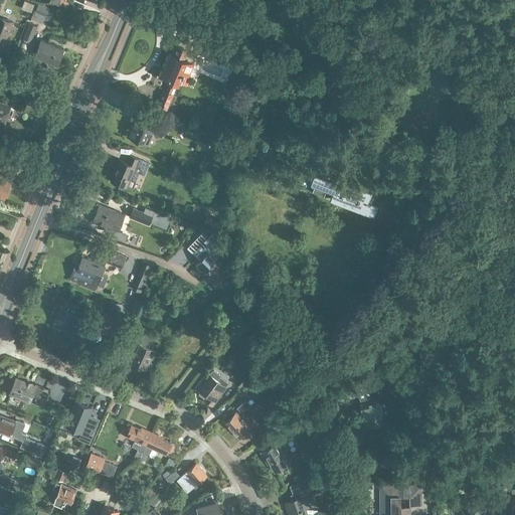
[(62,0),(45,0),(45,3),(59,8),(62,0)]
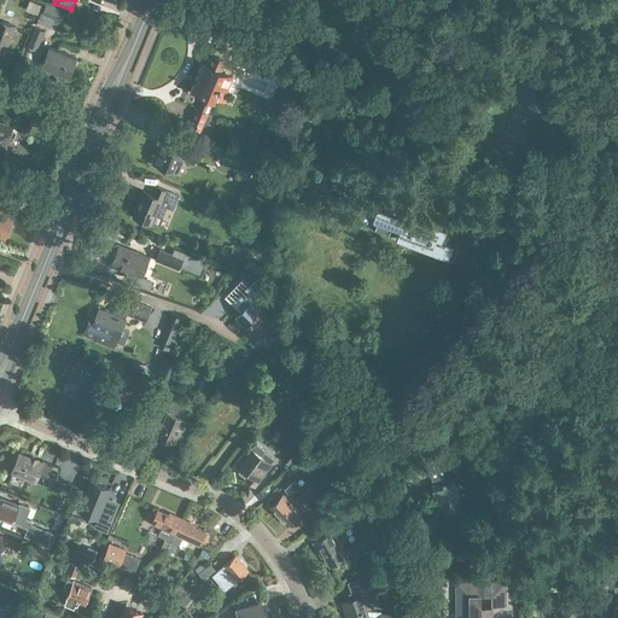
[(47,4),(42,15),(52,18),(57,7),(47,4)]
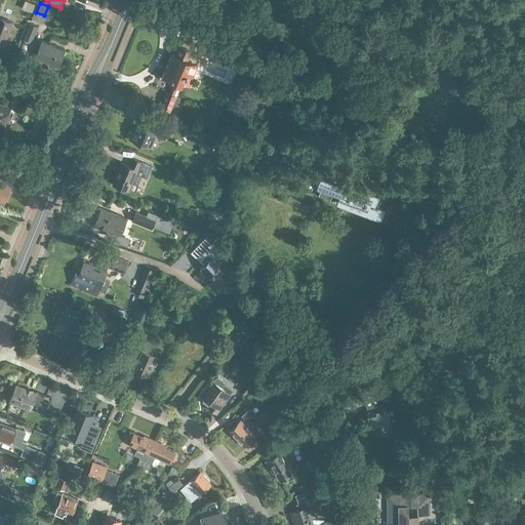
[(0,45),(4,47),(13,23),(0,16),(0,45)]
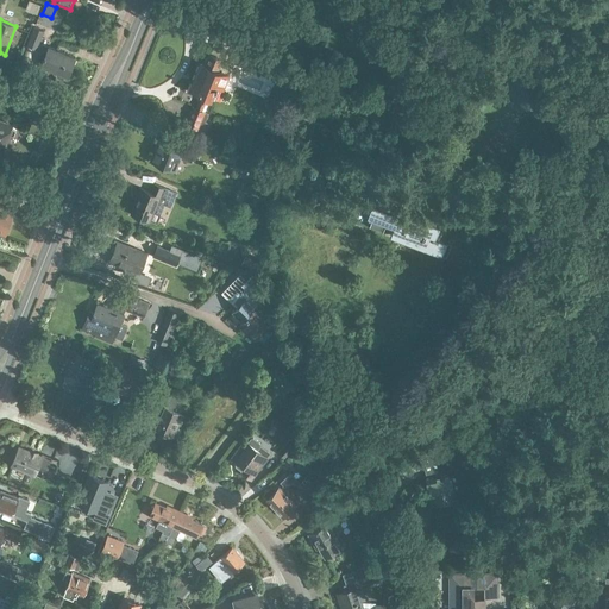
[(36,26),(27,45),(46,52),(42,64),(68,75),(76,57),(39,42),(44,30),(36,26)]
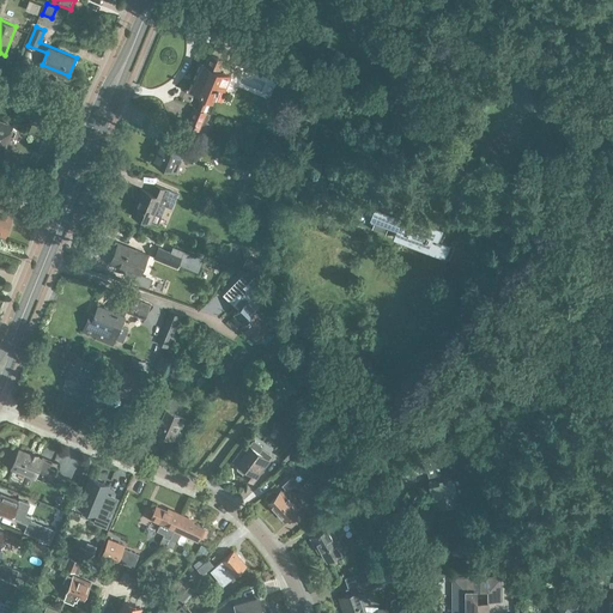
[(248,49),(244,59),(247,60),(265,68),(267,70),(272,59),(248,49)]
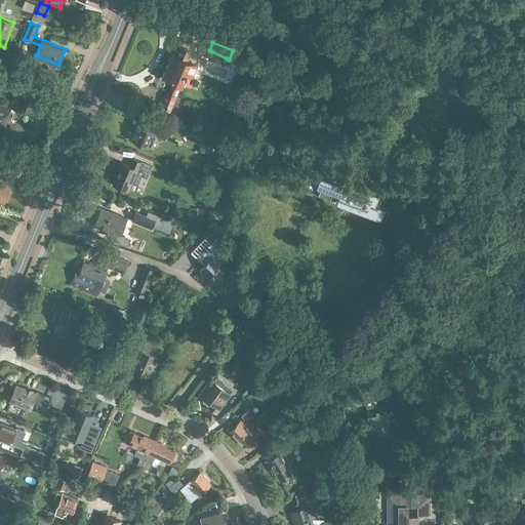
[(29,62),(33,48),(22,45),(17,58),(29,62)]
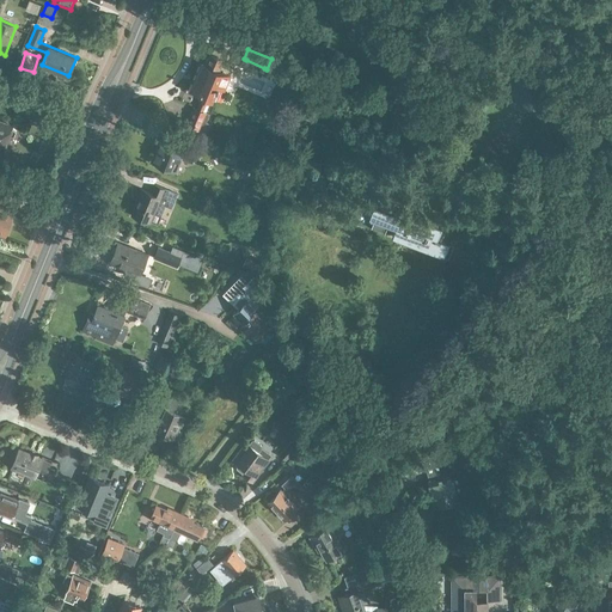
[(194,106),(187,126),(202,132),(210,114),(203,111),(207,103),(210,104),(212,99),(213,99),(218,87),(225,90),(231,75),(220,71),(225,60),(210,54),(206,65),(202,63),(190,91),(200,95),(197,98),(201,99),(197,108),(194,106)]
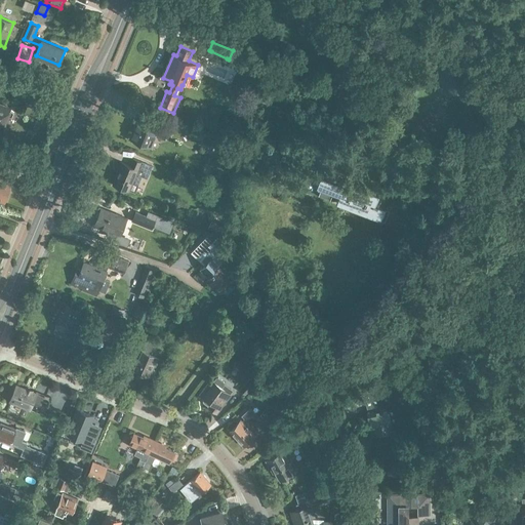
[(240,52),(236,62),(247,66),(251,57),(240,52)]
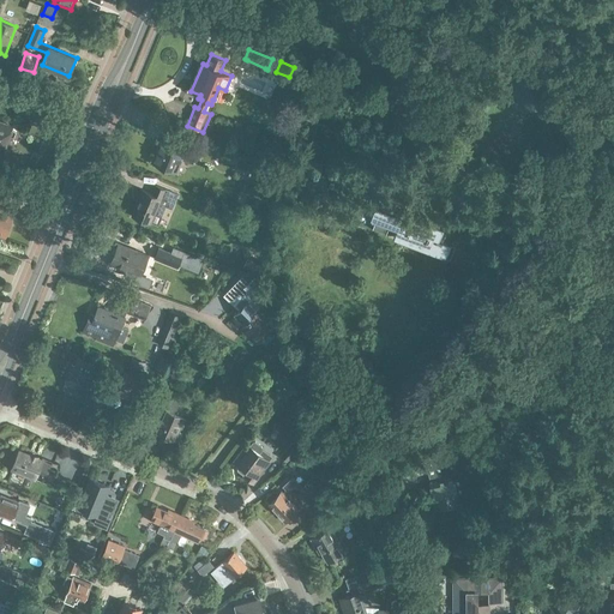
[(272,80),(281,84),(284,77),(275,72),(272,80)]
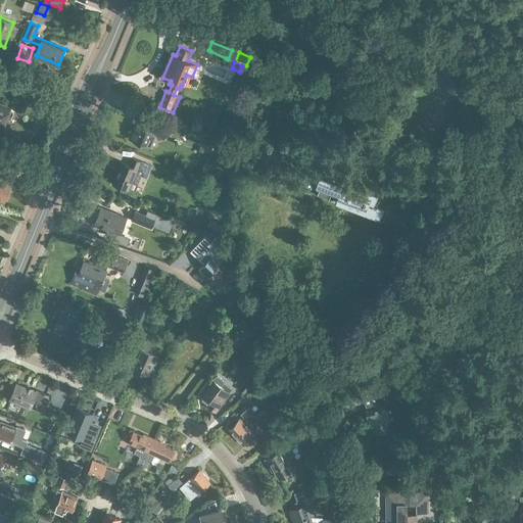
[(0,124),(4,126),(8,116),(12,116),(14,111),(11,109),(11,108),(0,103),(0,124)]
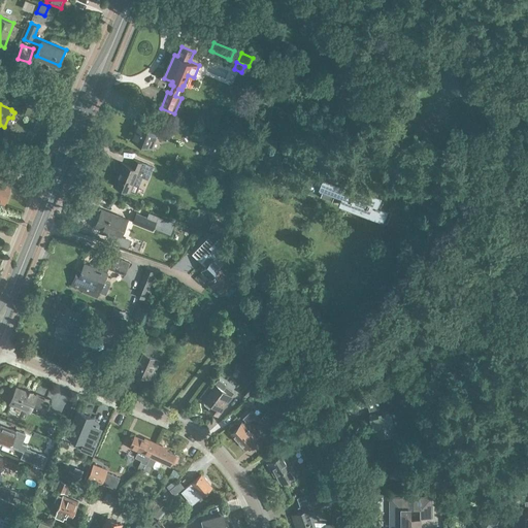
[(131,139),(150,146),(153,139),(156,140),(160,129),(162,130),(166,122),(151,116),(147,121),(144,120),(143,122),(140,121),(137,130),(135,129),(131,139)]
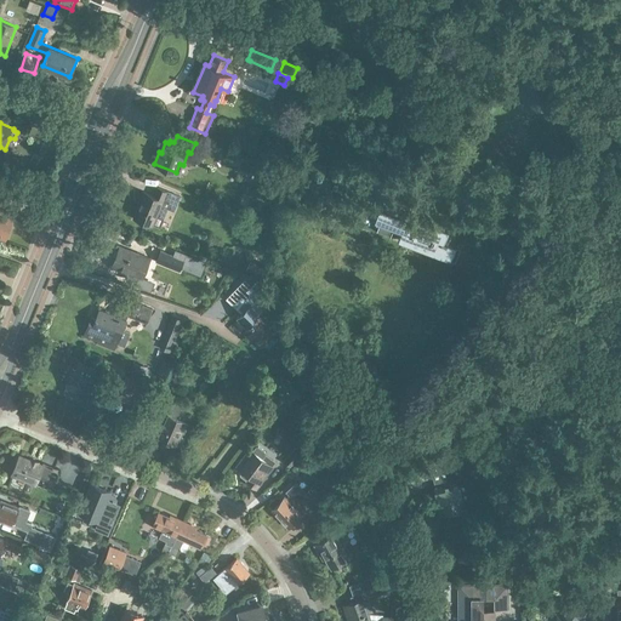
[(181,197),(166,191),(159,187),(155,195),(144,191),(134,217),(152,224),(157,215),(164,218),(167,210),(174,212),(181,197)]
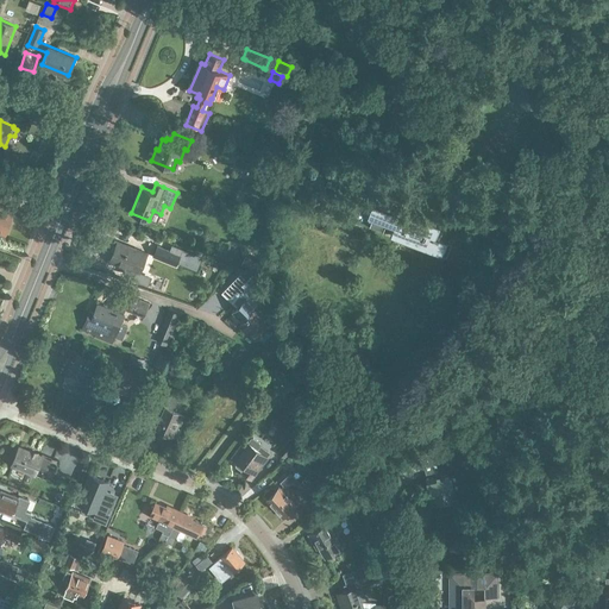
[(371,223),(369,226),(370,226),(383,232),(387,221),(396,225),(394,230),(395,230),(394,233),(420,243),(420,245),(438,252),(440,245),(441,245),(443,240),(434,237),(438,226),(420,219),(421,218),(410,214),(410,215),(406,214),(401,213),(400,217),(390,213),(391,209),(391,208),(378,203),(377,206),(371,223)]
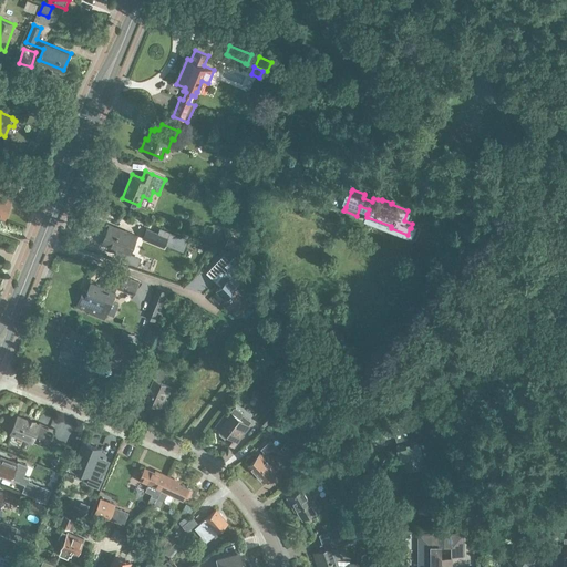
[(0,216),(6,219),(7,213),(9,214),(12,204),(10,204),(12,198),(0,193),(0,216)]
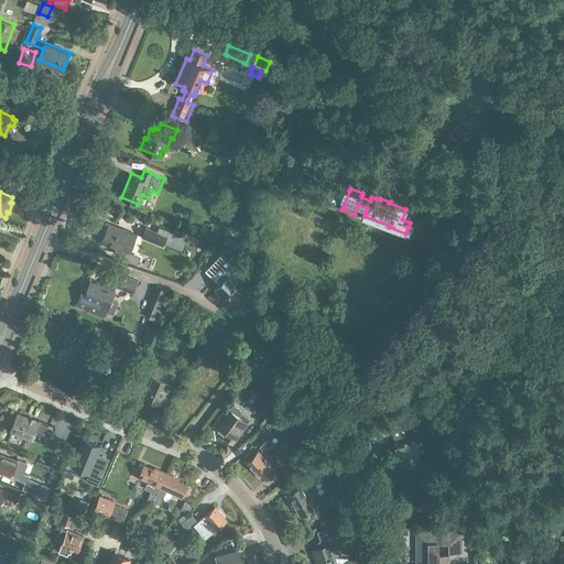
[(106,234),(102,241),(116,247),(114,252),(125,257),(127,251),(129,252),(136,235),(109,224),(109,225),(107,224),(102,234),(106,234)]
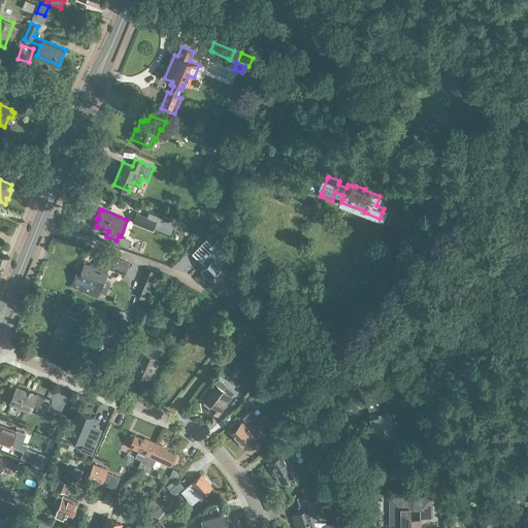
[(136,212),(132,223),(145,228),(150,218),(147,217),(136,212)]
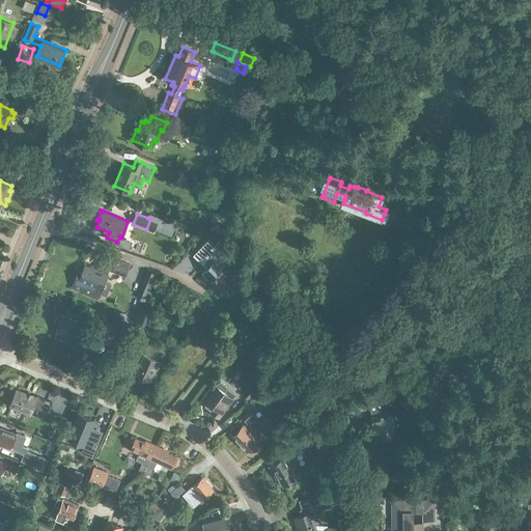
[(152,214),(150,219),(158,222),(156,227),(171,233),(175,223),(152,214)]
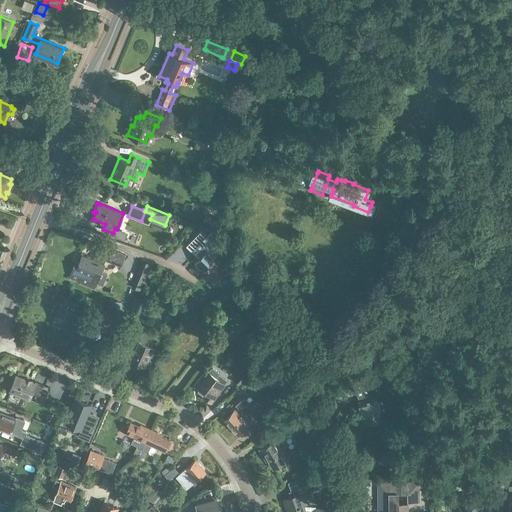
[(145,211),(141,221),(148,224),(150,219),(152,214),(145,211)]
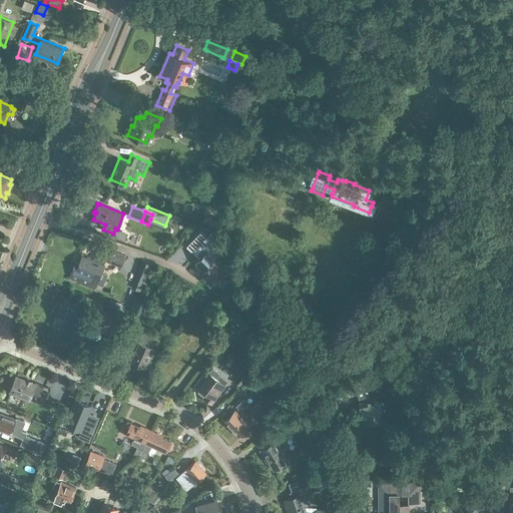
[(206,215),(202,223),(216,229),(219,221),(206,215)]
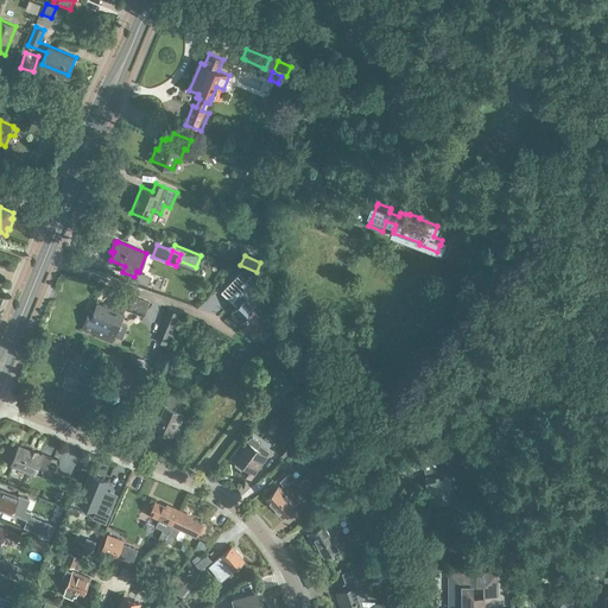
[(244,290),(248,284),(240,274),(234,280),(244,290)]
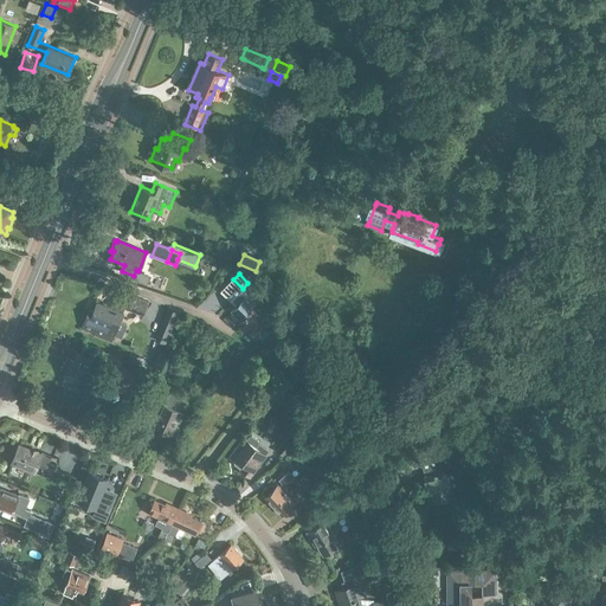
[(237,303),(231,309),(238,315),(237,316),(239,318),(240,317),(243,320),(240,322),(255,336),(268,323),(252,309),(250,311),(249,310),(255,303),(250,298),(262,285),(252,277),(247,283),(243,289),(237,295),(242,300),(237,303)]
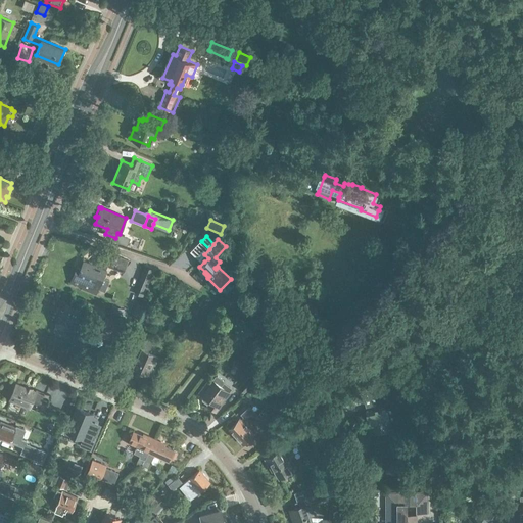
[(265,260),(251,247),(244,254),(256,268),(265,260)]
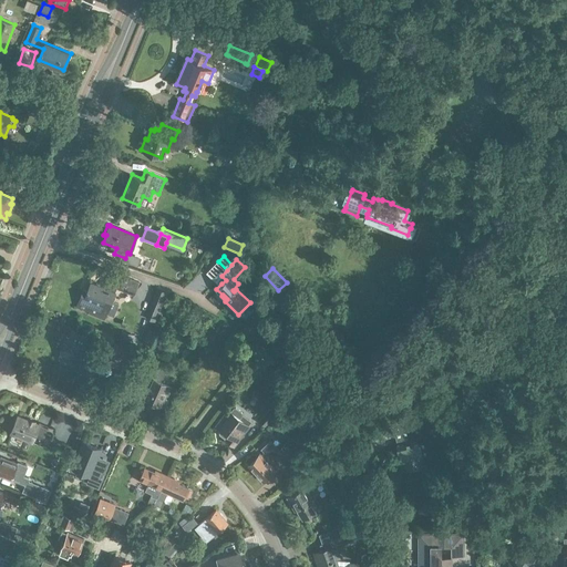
[(84,290),(78,307),(91,312),(90,315),(105,320),(107,315),(110,308),(113,301),(116,292),(119,288),(126,291),(134,295),(137,288),(140,282),(120,274),(117,279),(113,278),(109,289),(92,282),(88,292),(84,290)]
